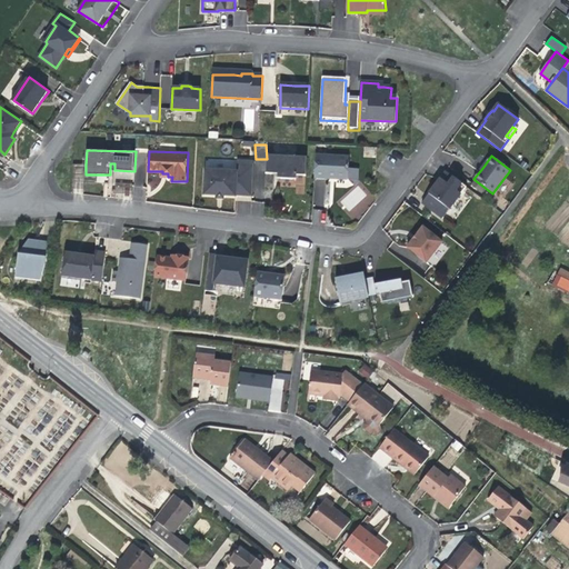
[(308,159),(267,157),(267,176),(278,176),(278,180),(286,181),(297,181),(297,177),(307,177),(308,159)]
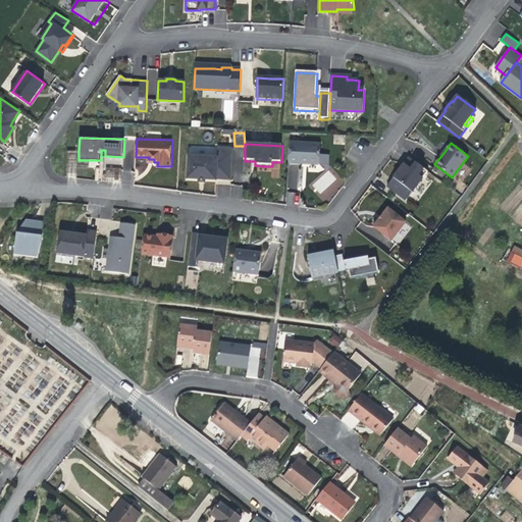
[(290,144),(289,164),(305,165),(320,165),(320,156),(320,145),(290,144)]
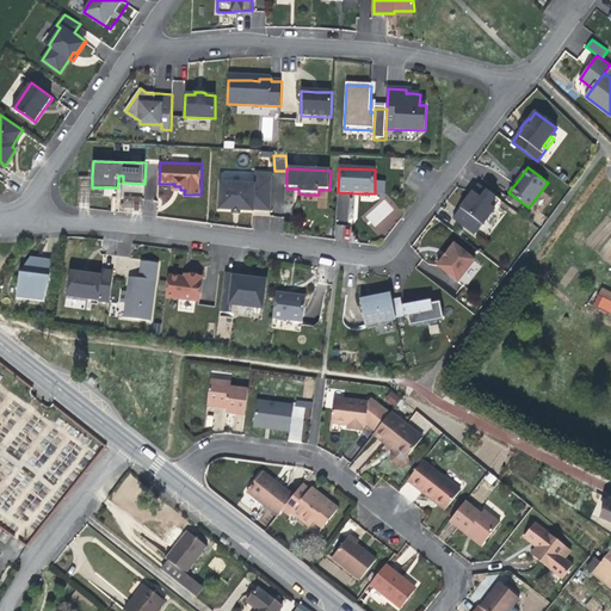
[(92,207),(92,193),(92,187),(92,177),(80,176),(79,205),(92,207)]
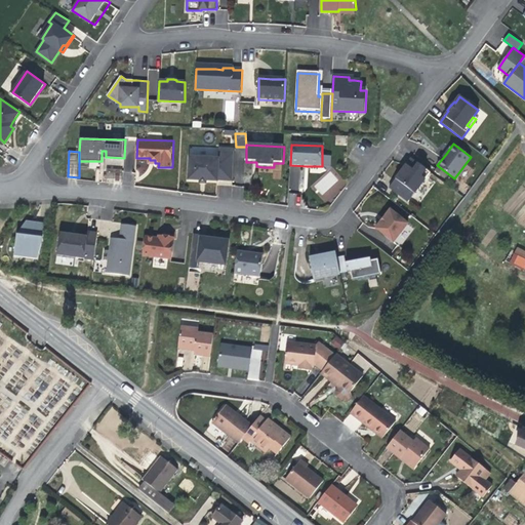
[(235,153),(220,153),(220,158),(191,157),(190,179),(205,180),(219,180),(234,180),(235,153)]
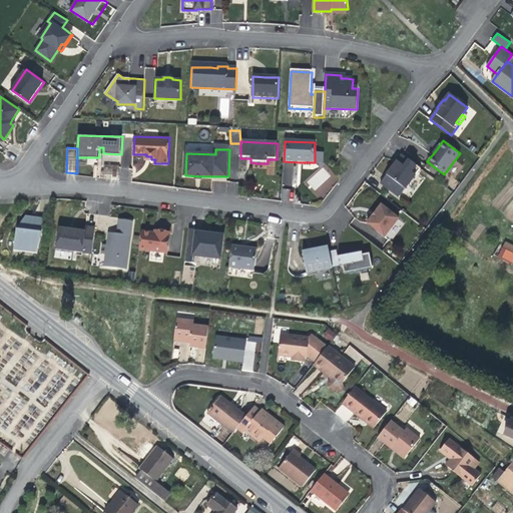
[(324,153),(315,153),(315,162),(319,167),(323,163),(324,153)]
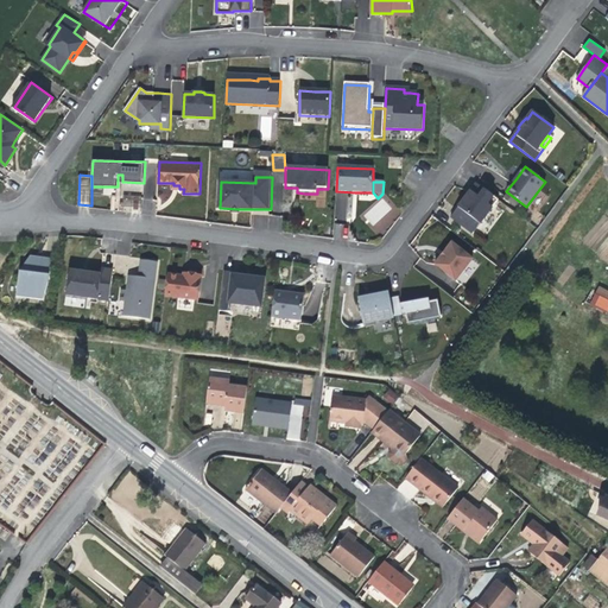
[(466,196),(458,206),(481,221),(498,198),(476,183),(466,196)]
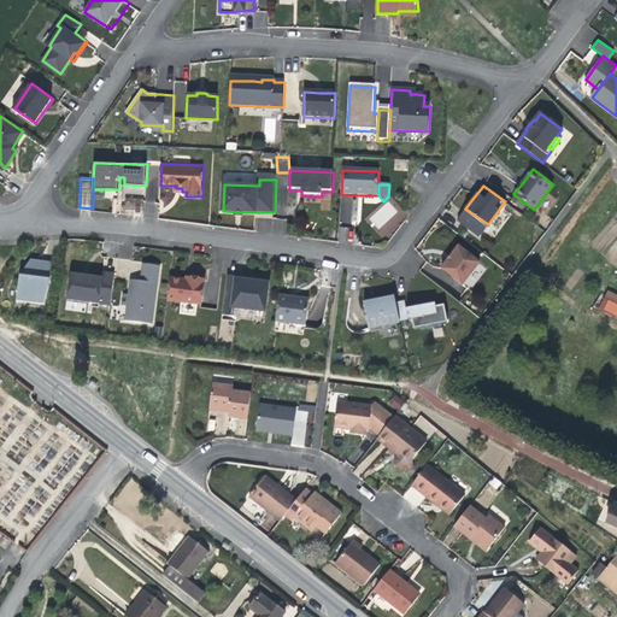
[(488,224),(465,209),(457,219),(480,236),(488,224)]
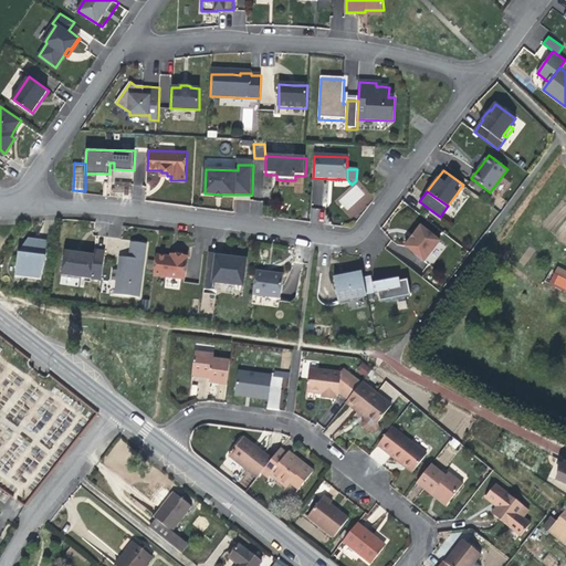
[(412,234),(404,245),(422,261),(439,241),(420,226),(412,234)]
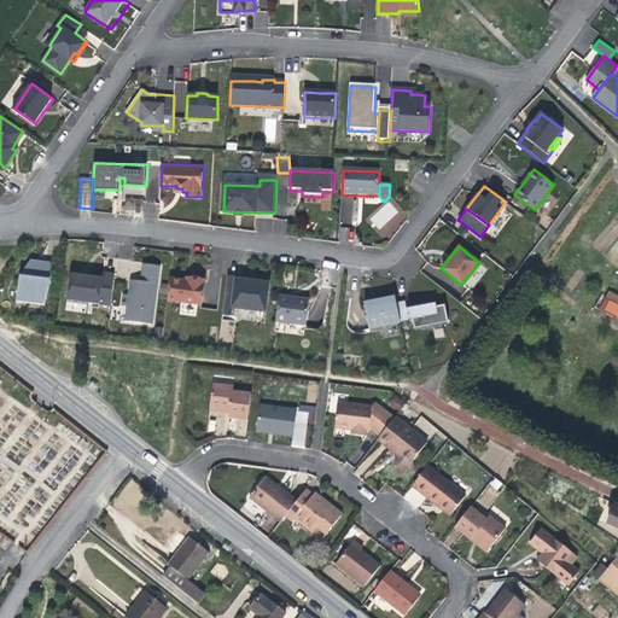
[(42,263),(31,257),(19,274),(17,299),(29,301),(29,296),(46,297),(48,286),(51,277),(40,275),(42,263)]
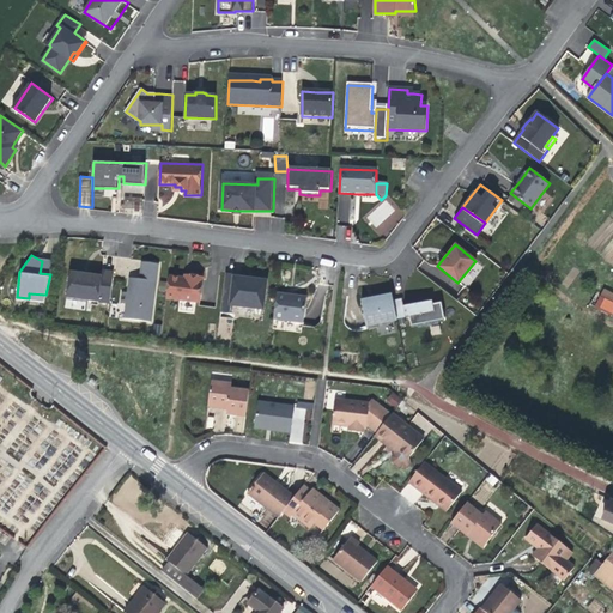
[(43,258),(31,255),(42,261),(40,273),(50,274),(52,259),(43,258)]
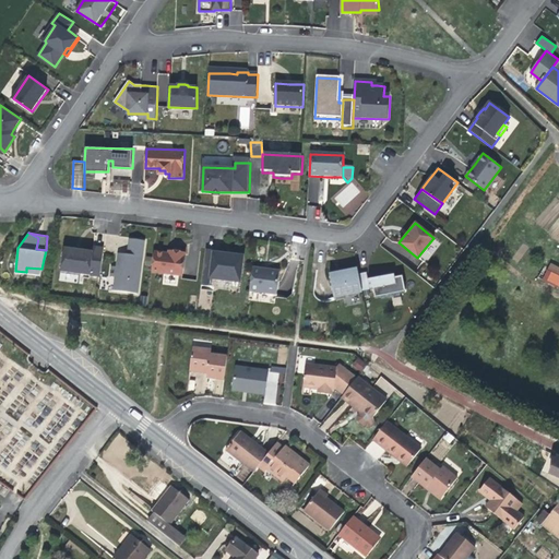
[(130,253),(145,256),(146,240),(132,238),(130,253)]
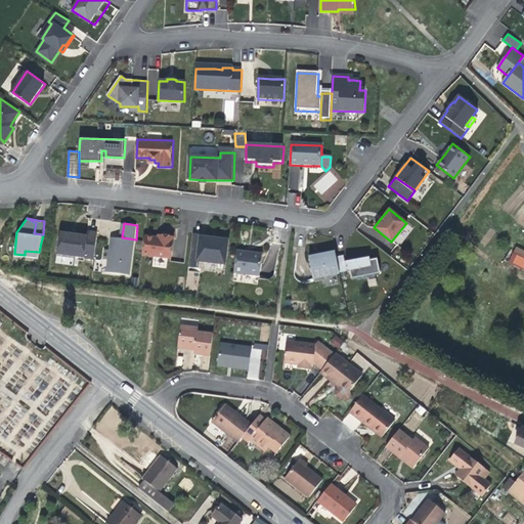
[(89,232),(88,236),(86,258),(95,259),(98,233),(89,232)]
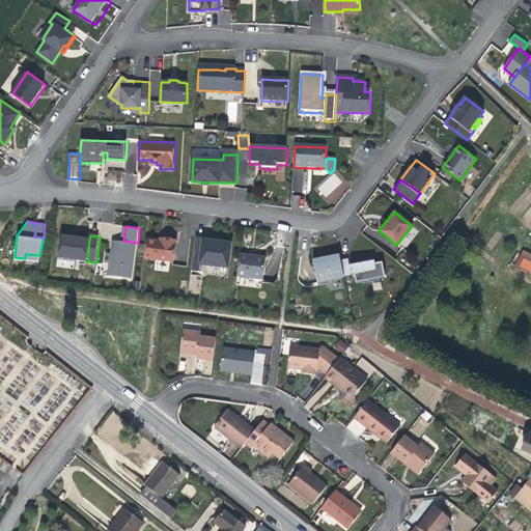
[(59,258),(87,261),(89,240),(78,239),(72,238),(62,236),(59,258)]
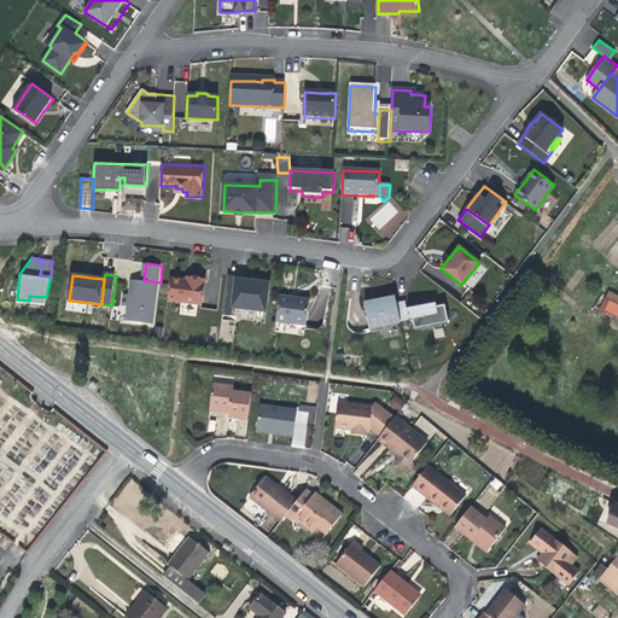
[(228,275),(223,315),(233,316),(234,308),(267,312),(270,284),(257,283),(238,280),(239,277),(228,275)]
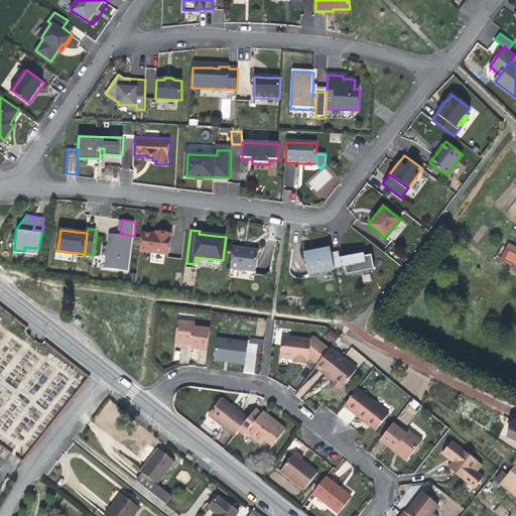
[(134,236),(120,234),(115,234),(111,233),(110,246),(105,245),(104,255),(108,255),(106,268),(129,271),(134,236)]
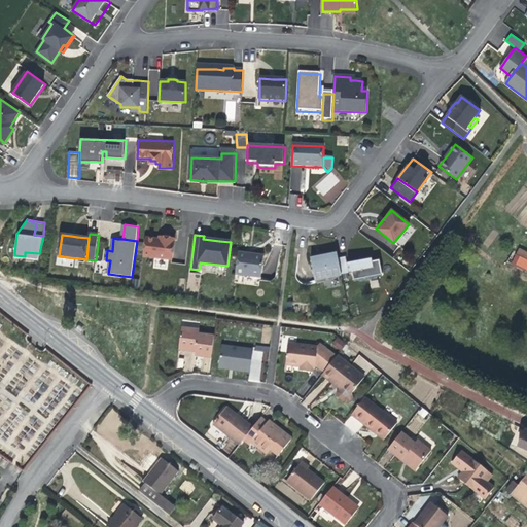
[(146,238),(144,256),(173,259),(176,239),(164,238),(164,240),(161,240),(146,238)]
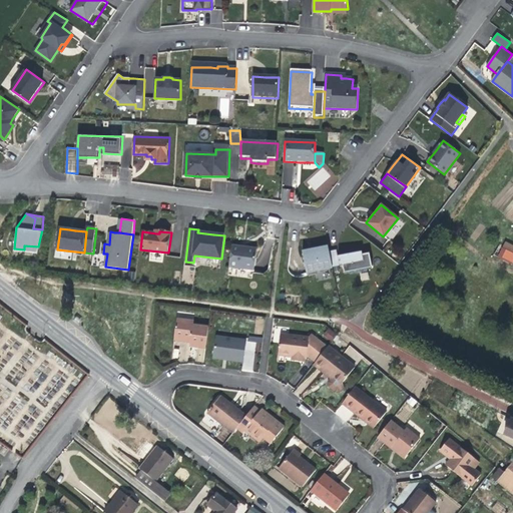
[(511,263),(512,259),(512,244),(505,240),(497,255),(511,263)]
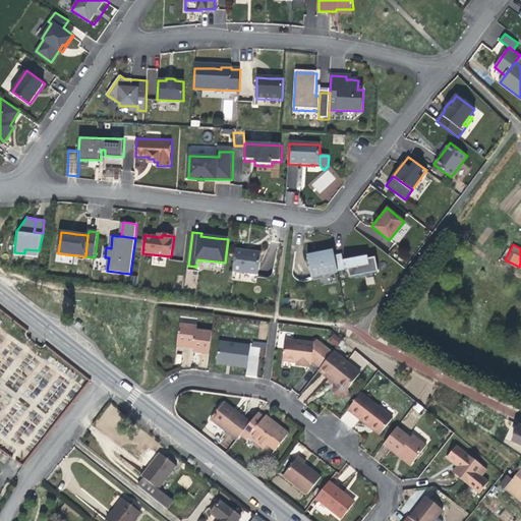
[(247,250),(236,249),(234,271),(259,274),(262,252),(247,250)]
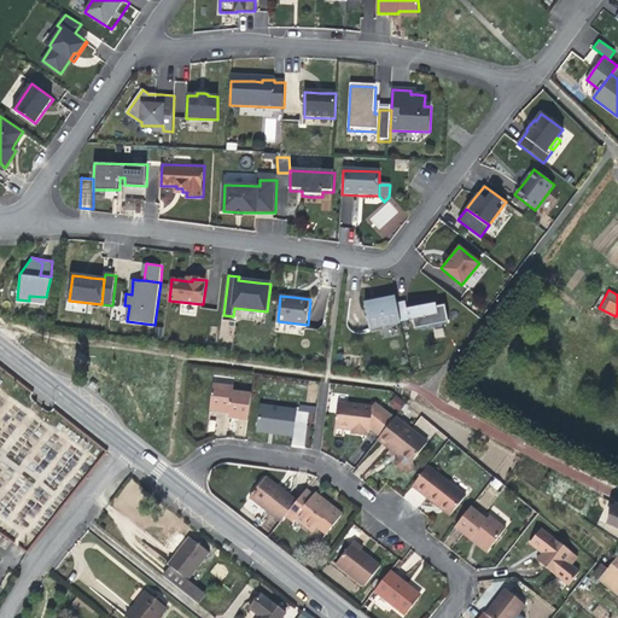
[(369,328),(401,322),(397,304),(396,298),(384,301),(365,304),(369,328)]
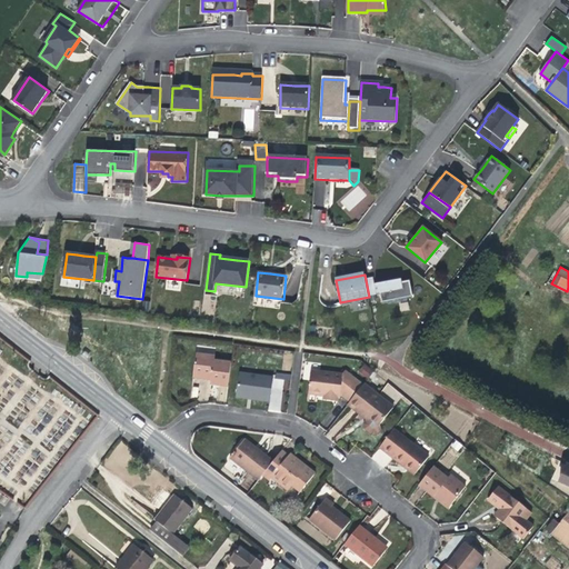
[(369,297),(378,296),(377,286),(375,278),(366,280),(369,297)]
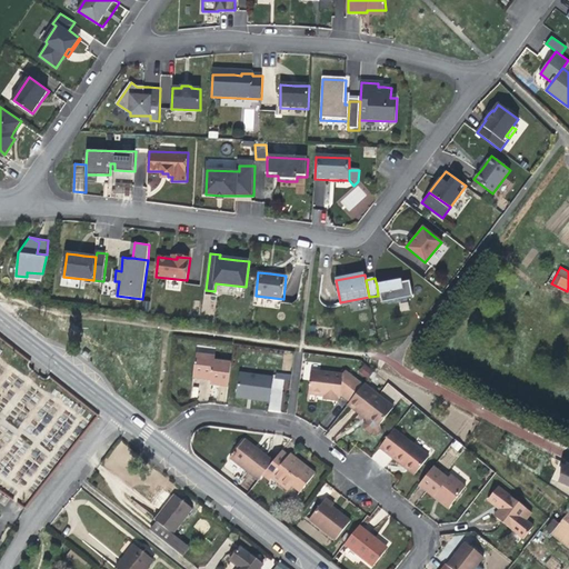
[(389,282),(377,286),(378,296),(381,295),(383,303),(413,297),(410,281),(402,283),(402,280),(389,282)]
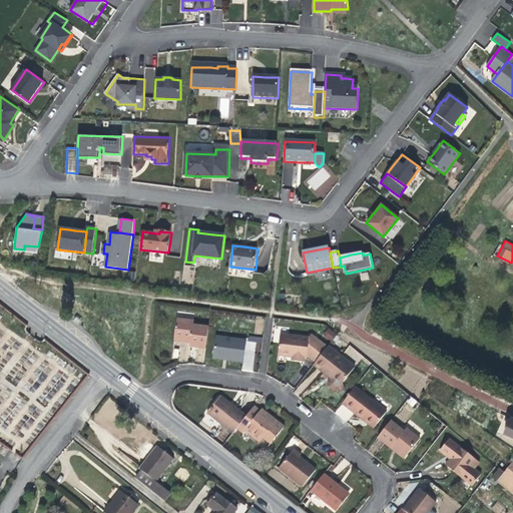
[(205,348),(208,327),(193,325),(193,321),(176,319),(174,340),(187,341),(190,342),(189,346),(205,348)]
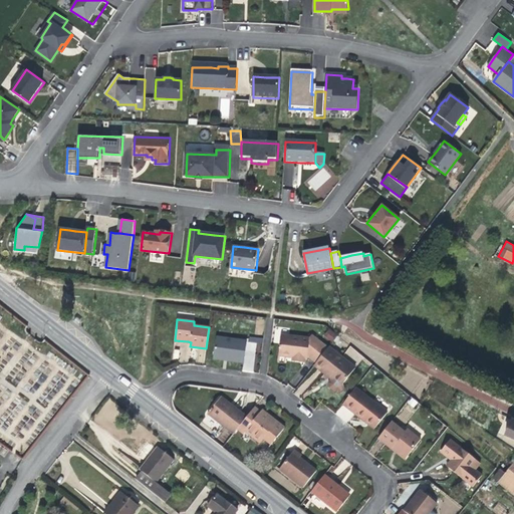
[(329,329),(324,335),(332,341),(337,335),(329,329)]
